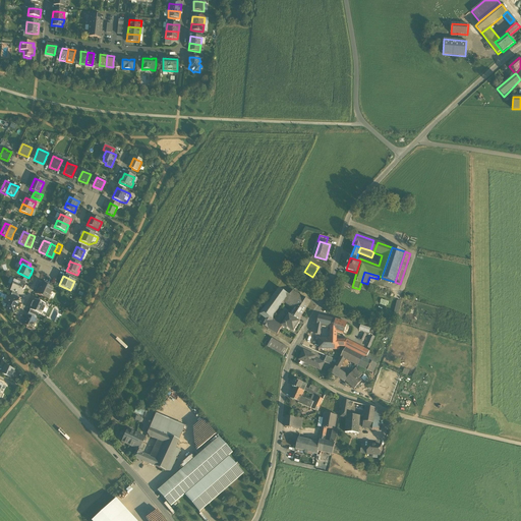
[(12,291),(20,295),(22,291),(22,290),(22,289),(23,289),(25,286),(24,286),(16,282),(15,282),(14,281),(13,284),(12,286),(12,287),(10,290),(12,291)]
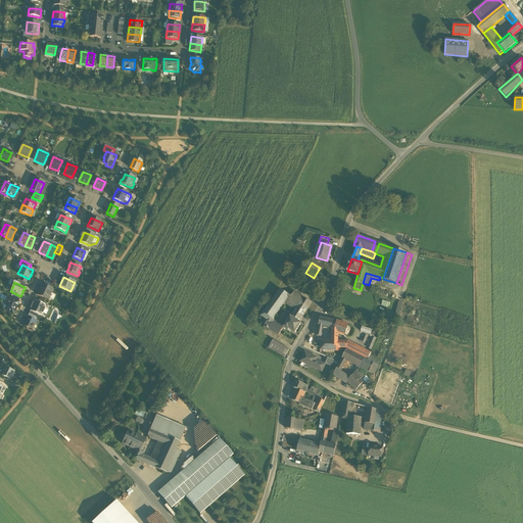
[(369,285),(363,283),(361,290),(371,293),(373,286),(369,285)]
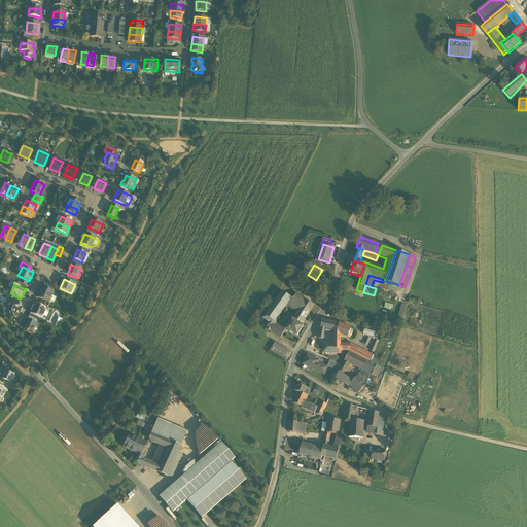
[(42,287),(37,297),(48,303),(54,292),(51,291),(44,288),(42,287)]
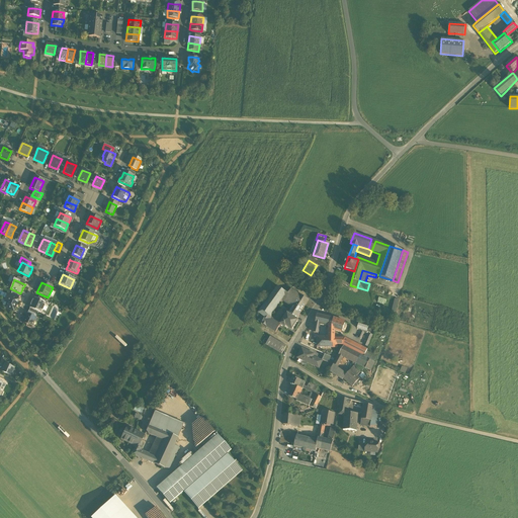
[(258,314),(262,316),(265,318),(265,319),(268,315),(272,315),(282,299),(287,293),(277,286),(258,314)]
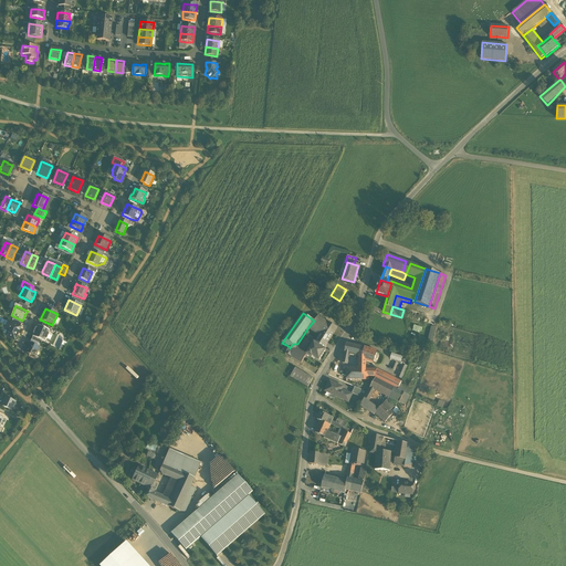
[(315,322),(314,321),(308,327),(320,335),(329,341),(337,328),(318,316),(315,322)]
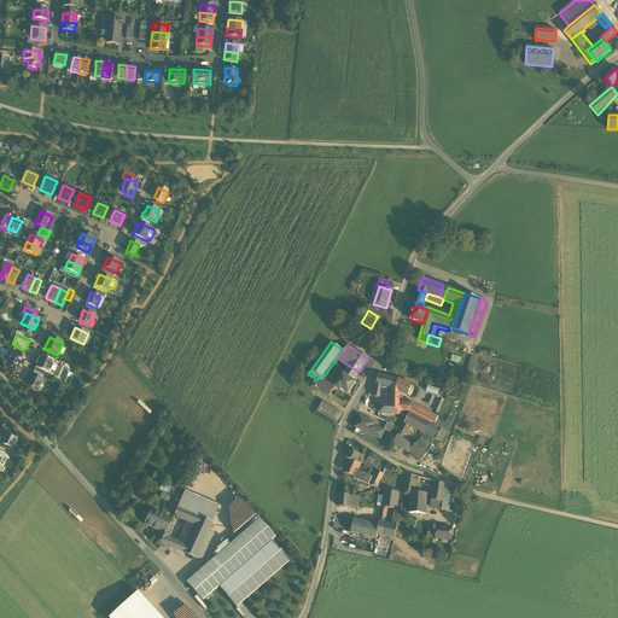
[(22,357),(22,356),(16,354),(12,353),(9,351),(6,350),(4,355),(6,356),(5,360),(9,361),(6,367),(16,372),(22,357)]
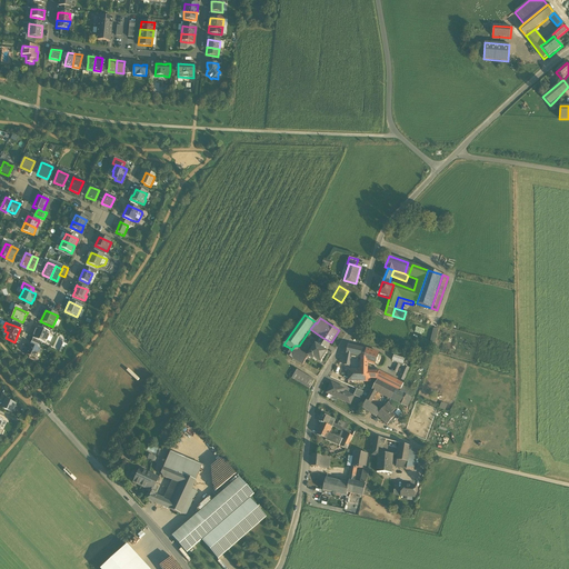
[(42,342),(45,343),(50,332),(48,331),(41,329),(38,328),(38,327),(32,339),(33,339),(42,342)]
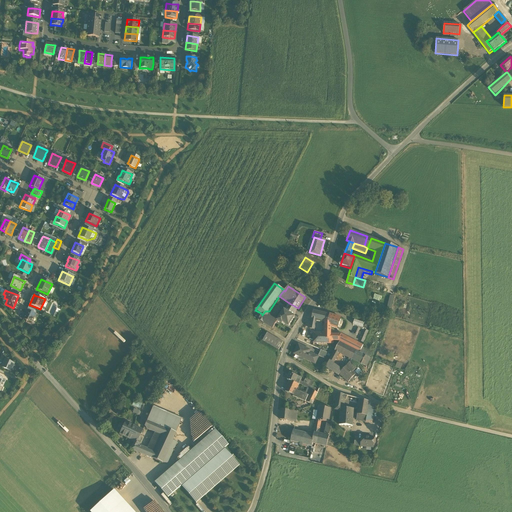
[(293,316),(298,308),(289,303),(284,310),(293,316)]
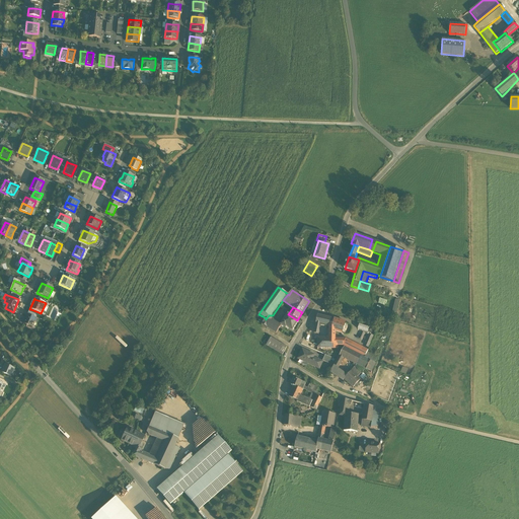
[(28,325),(31,327),(35,318),(27,314),(23,323),(25,324),(26,326),(28,325)]
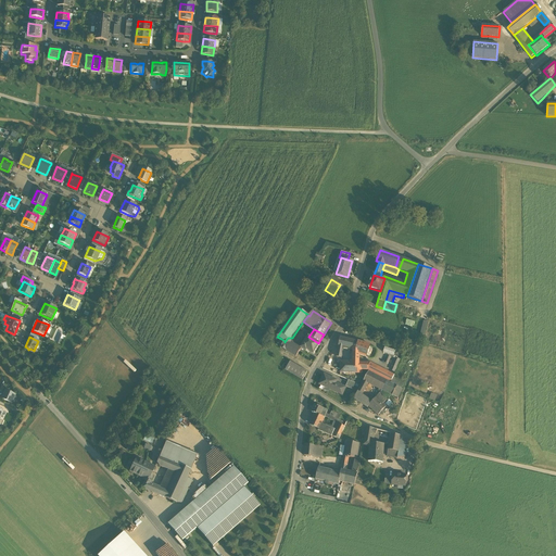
[(307,350),(314,354),(319,344),(318,343),(308,337),(301,348),(301,349),(302,349),(306,352),(307,350)]
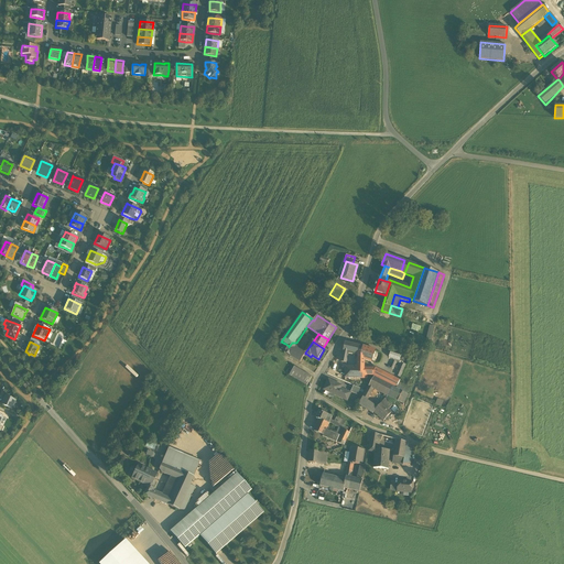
[(297,348),(296,343),(292,343),(289,347),(289,346),(288,349),(284,353),(290,356),(294,347),(297,348)]
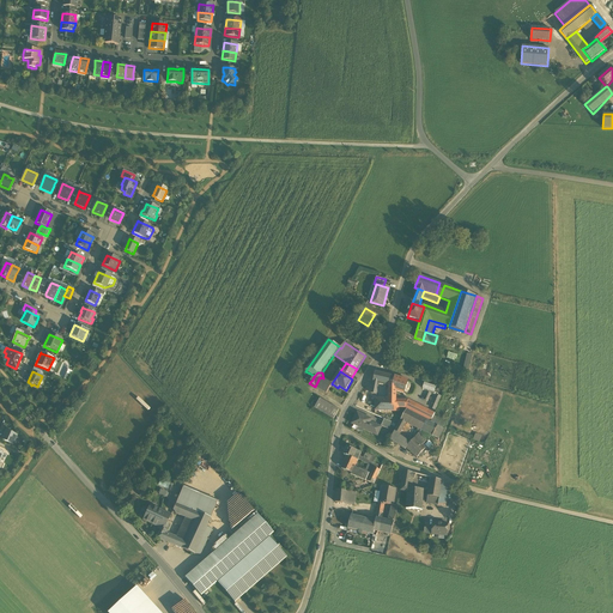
[(384,386),(389,387),(393,387),(395,377),(375,372),(374,382),(378,383),(384,384),(384,386)]
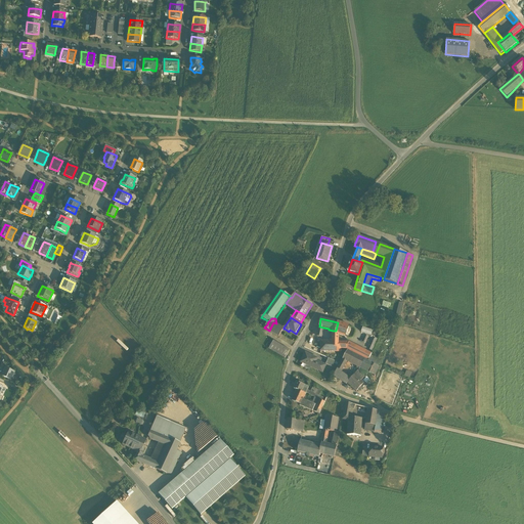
[(284,328),(276,323),(273,322),(269,331),(278,337),(285,329),(284,329),(284,328)]
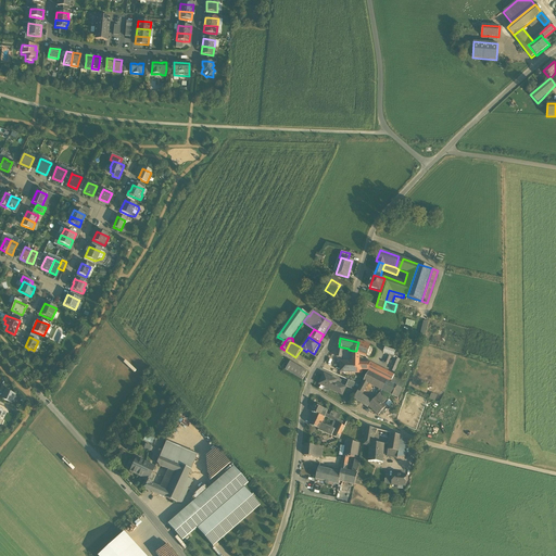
[(370,346),(358,342),(356,351),(353,351),(353,357),(353,361),(358,362),(358,357),(359,354),(366,357),(370,346)]
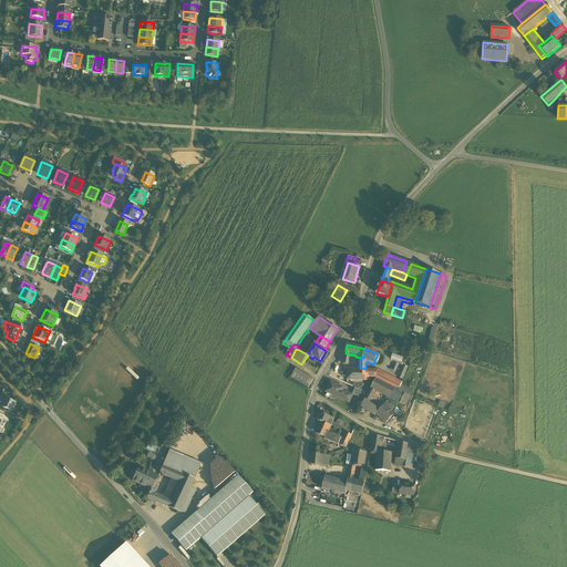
[(400,379),(403,380),(409,367),(405,366),(400,379)]
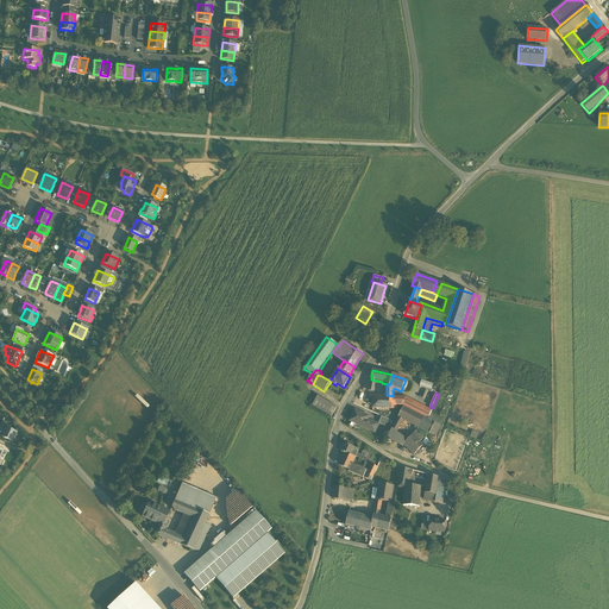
[(372,408),(389,409),(389,403),(393,403),(393,397),(393,396),(387,395),(387,397),(374,396),(372,408)]
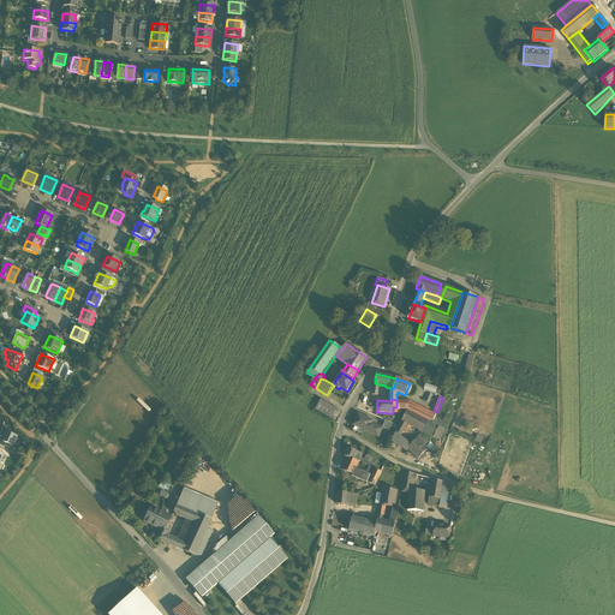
[(340,411),(321,400),(316,410),(335,421),(340,411)]
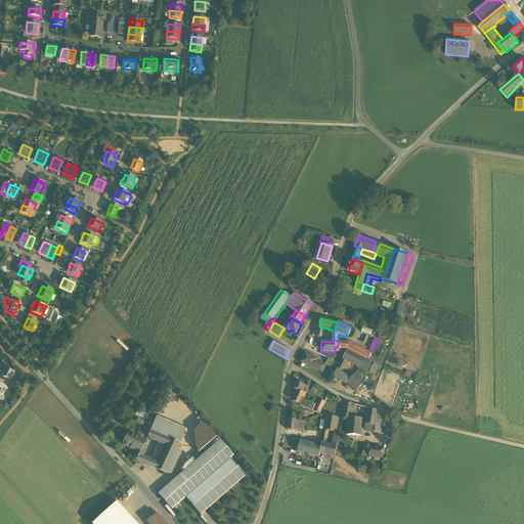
[(335,347),(335,352),(341,352),(341,348),(346,349),(346,343),(338,342),(338,347),(335,347)]
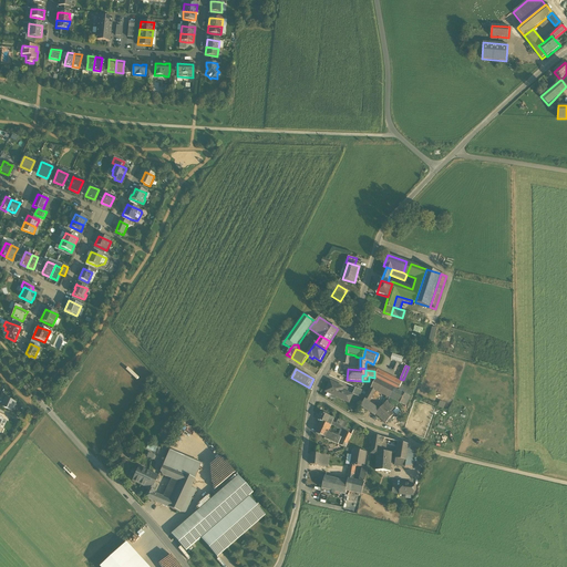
[(378,371),(374,371),(374,378),(393,387),(397,380),(378,371)]
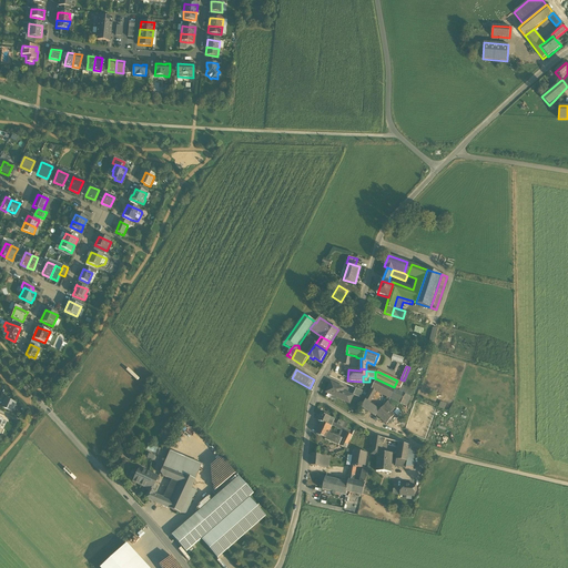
[(376,392),(402,405),(406,395),(399,392),(377,381),(372,389),(376,392)]
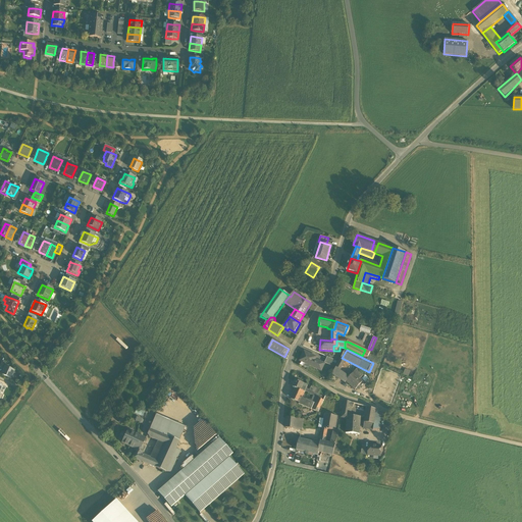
[(370,353),(365,350),(362,356),(367,359),(370,353)]
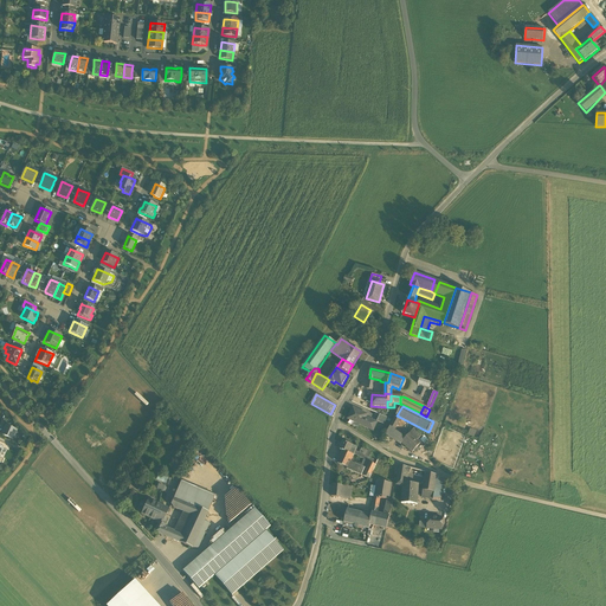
[(348,419),(373,431),(376,423),(366,418),(367,414),(353,408),(348,419)]
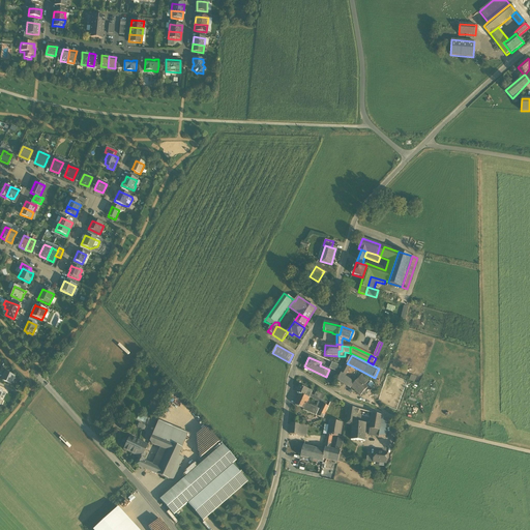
[(373,365),(379,369),(375,378),(380,380),(384,372),(383,371),(386,363),(376,358),(373,364),(373,365)]
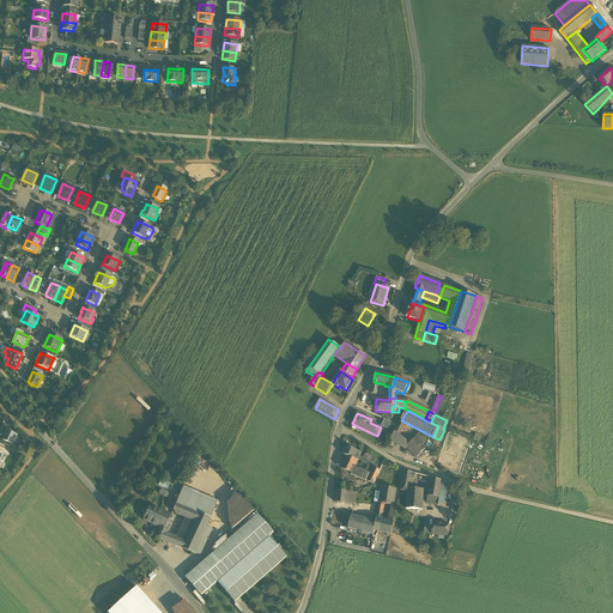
[(381,426),(388,430),(392,423),(384,419),(381,426)]
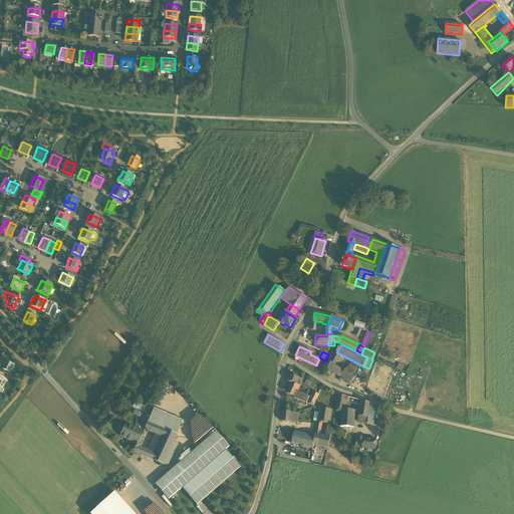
[(335,365),(340,354),(336,352),(334,357),(327,368),(333,373),(338,367),(335,365)]
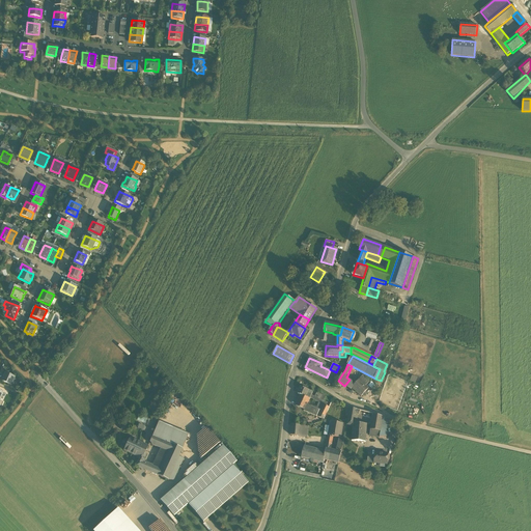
[(1,381),(10,385),(15,378),(5,373),(1,381)]
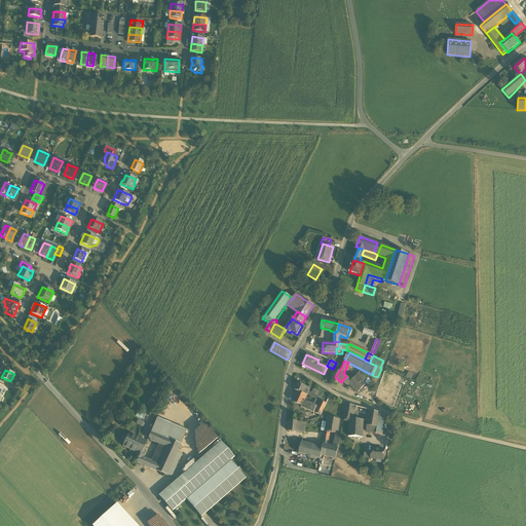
[(354,378),(361,384),(363,382),(366,378),(360,372),(354,378)]
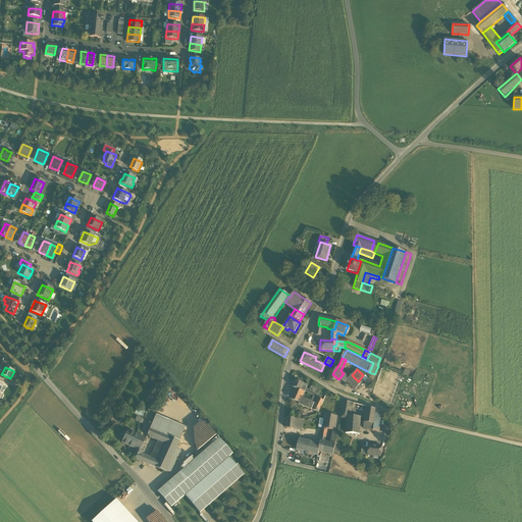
[(346,382),(355,390),(363,381),(360,379),(358,381),(352,375),(350,377),(345,383),(346,382)]
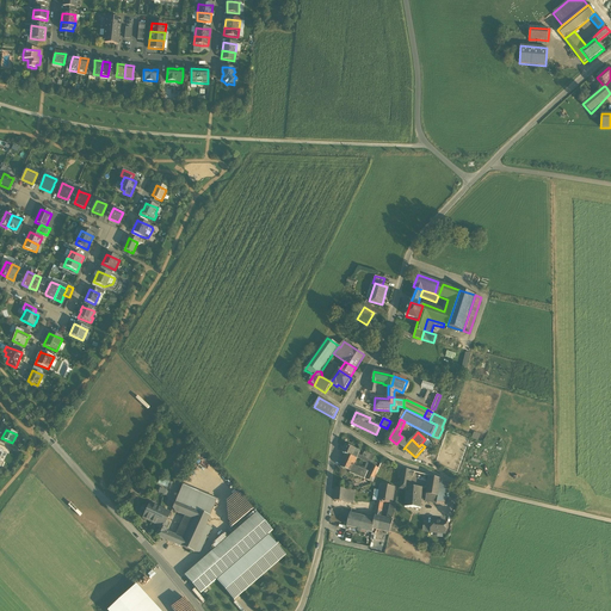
[(489,439),(483,463),(488,464),(495,440),(489,439)]
